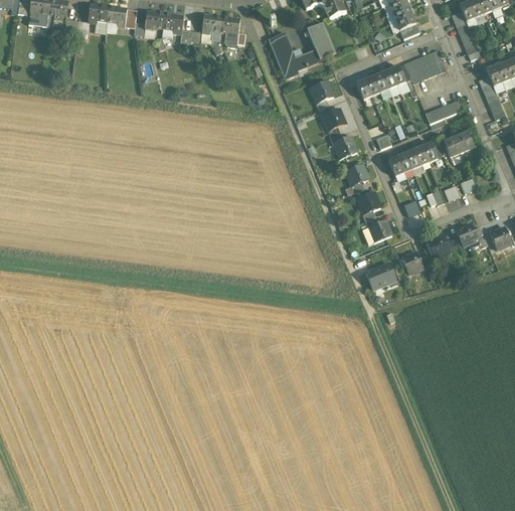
[(31,0),(29,15),(37,15),(37,12),(48,14),(49,0),(31,0)]
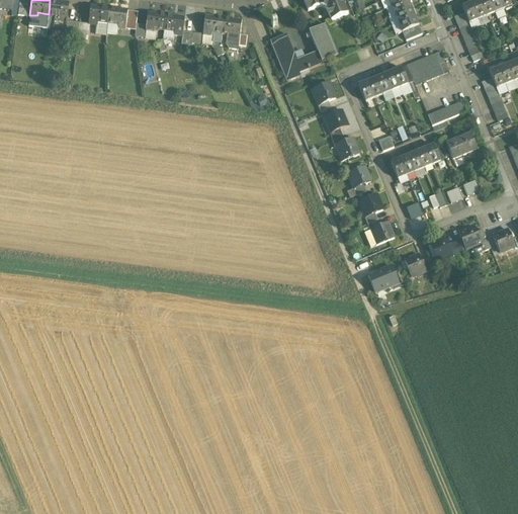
[(69,1),(63,0),(50,0),(49,14),(54,14),(53,27),(65,29),(66,19),(69,1)]
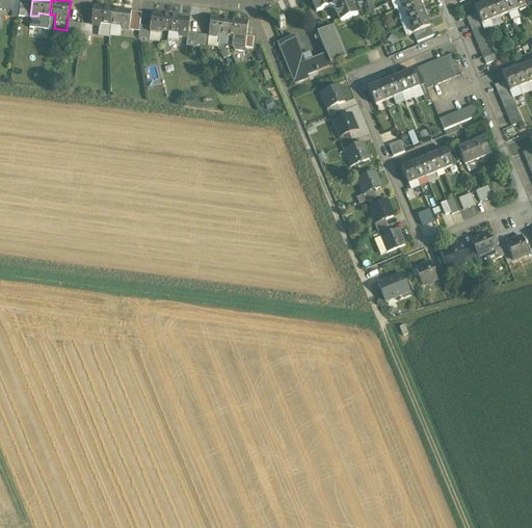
[(312,0),(316,9),(328,4),(335,6),(340,19),(356,11),(353,3),(354,1),(353,0),(312,0)]
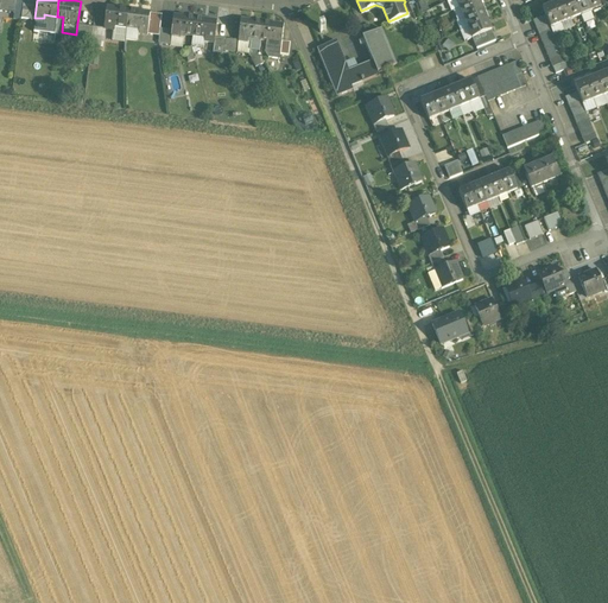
[(472,0),(458,5),(462,16),(482,7),(479,0),(472,0)]
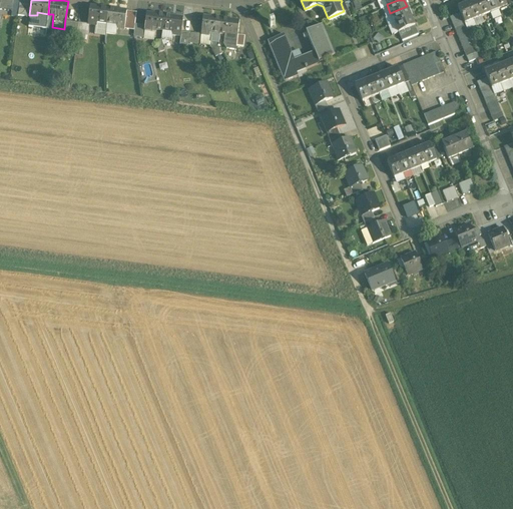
[(468,0),(466,1),(473,17),(481,13),(475,0),(468,0)]
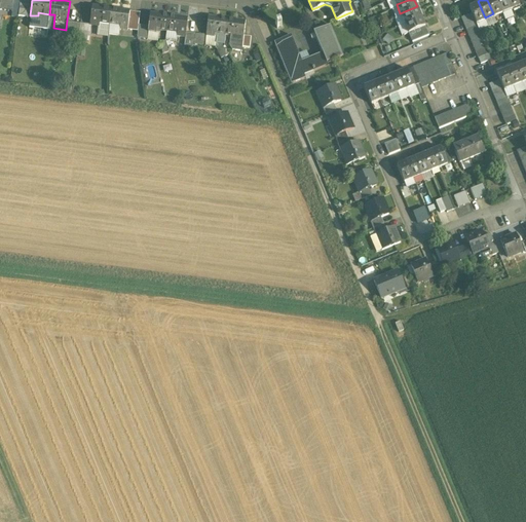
[(487,0),(493,13),(501,10),(497,0),(487,0)]
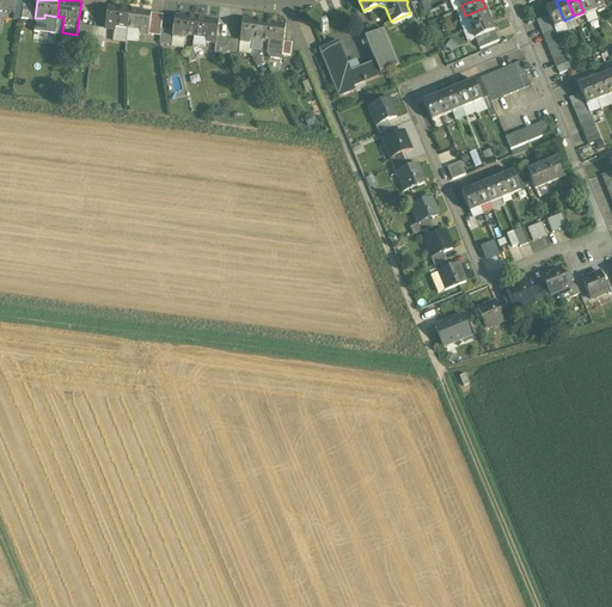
[(579,0),(583,12),(594,7),(591,0),(579,0)]
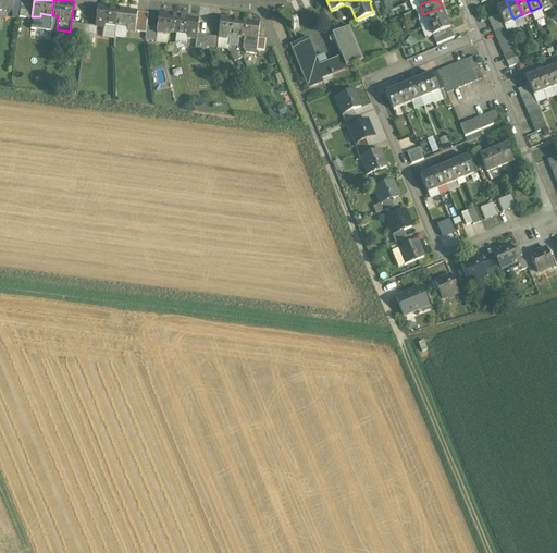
[(506,1),(496,5),(499,11),(502,17),(504,22),(514,19),(506,1)]
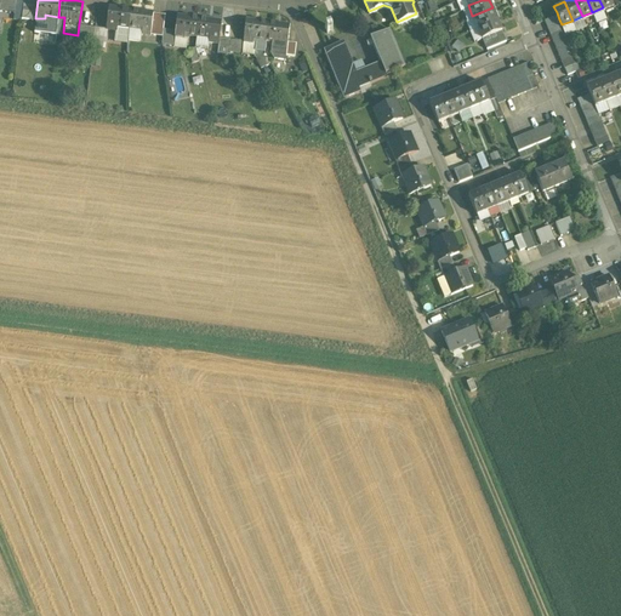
[(131,7),(109,4),(106,26),(106,27),(117,28),(117,24),(129,26),(131,7)]
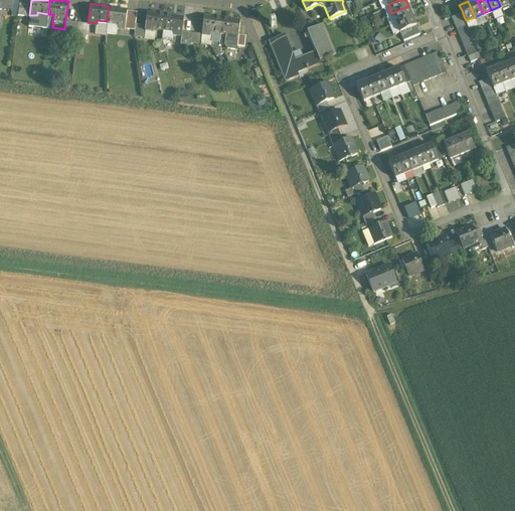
[(127,8),(109,6),(107,21),(117,22),(117,25),(125,26),(127,8)]
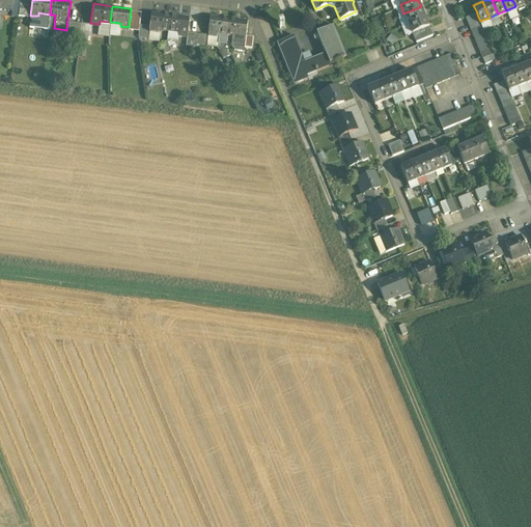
[(421,6),(403,14),(408,22),(424,15),(421,6)]
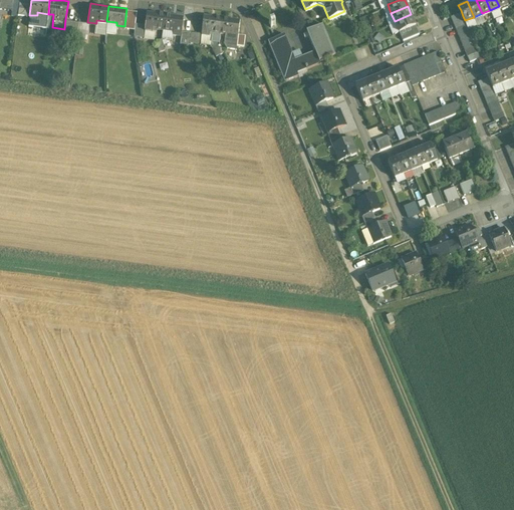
[(165,12),(146,10),(145,23),(144,28),(144,29),(153,30),(153,27),(163,28),(165,12)]
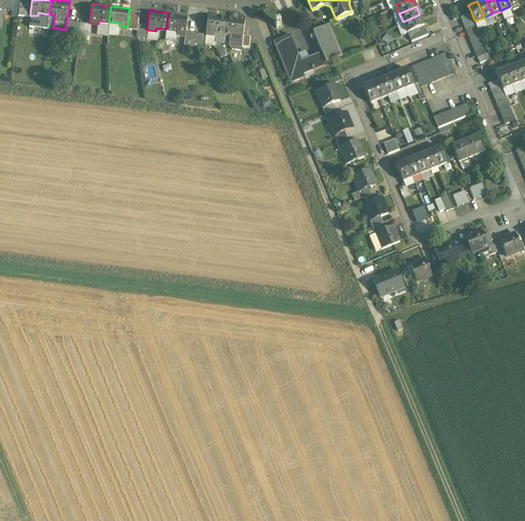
[(471,10),(460,14),(462,21),(473,16),(471,10)]
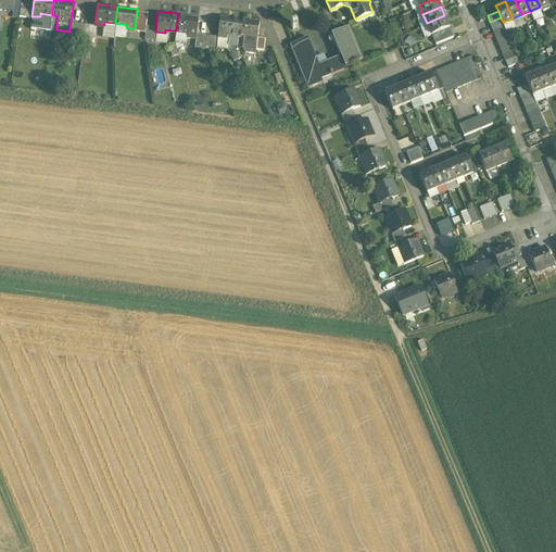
[(198,16),(178,13),(176,30),(187,32),(186,35),(194,36),(196,32),(198,16)]
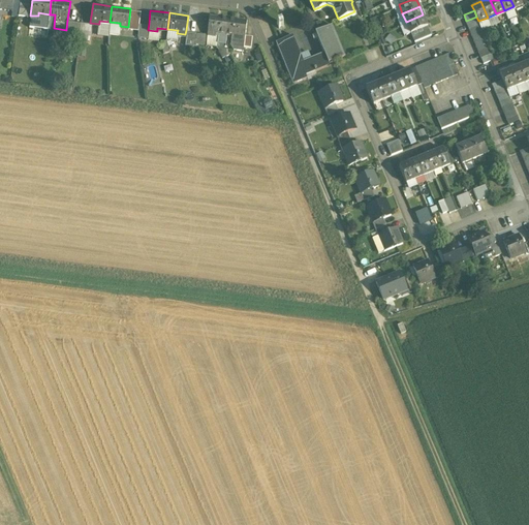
[(227,17),(210,14),(207,32),(207,33),(208,33),(215,34),(215,30),(225,31),(227,17)]
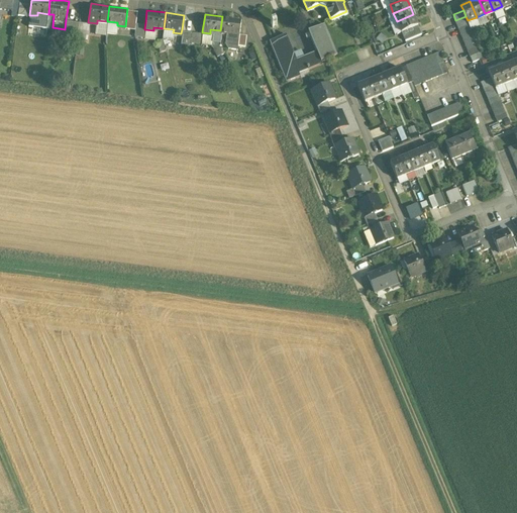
[(413,14),(397,21),(400,30),(417,23),(413,14)]
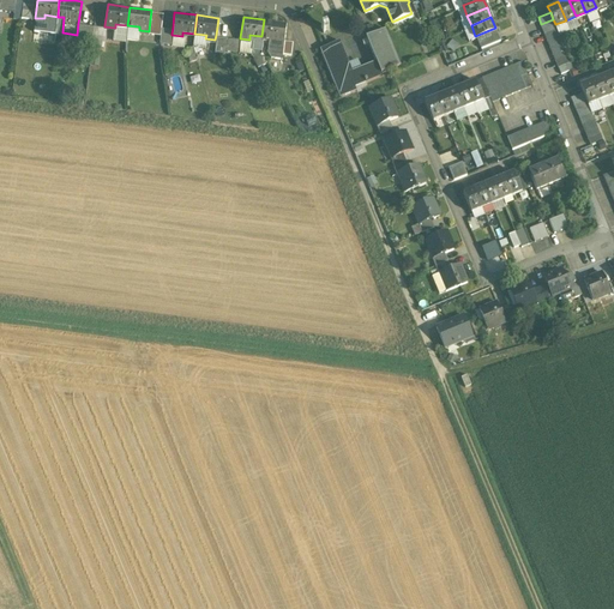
[(286,22),(264,19),(262,36),(262,37),(269,37),(268,42),(283,43),(286,22)]
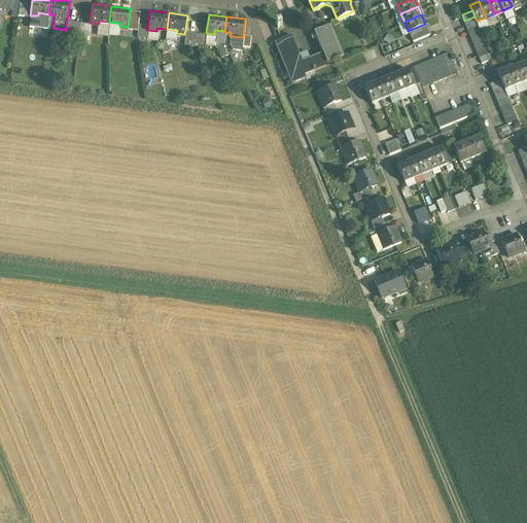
[(475,16),(464,21),(467,27),(478,23),(477,21),(475,16)]
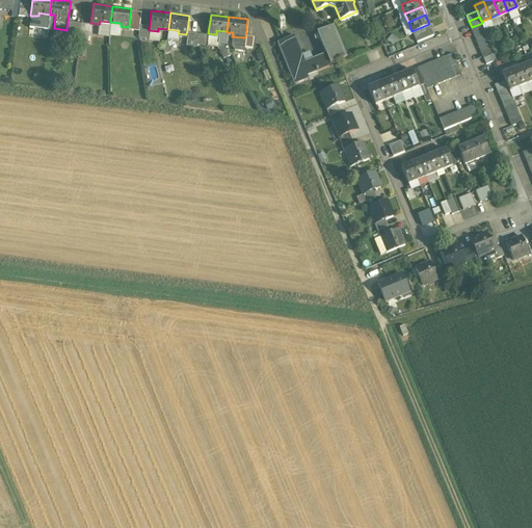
[(81,21),(71,20),(69,36),(79,37),(81,21)]
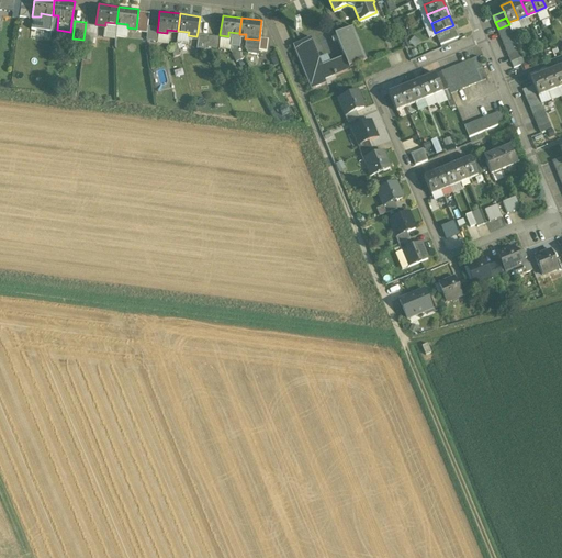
[(291,24),(293,30),(302,25),(300,21),(291,24)]
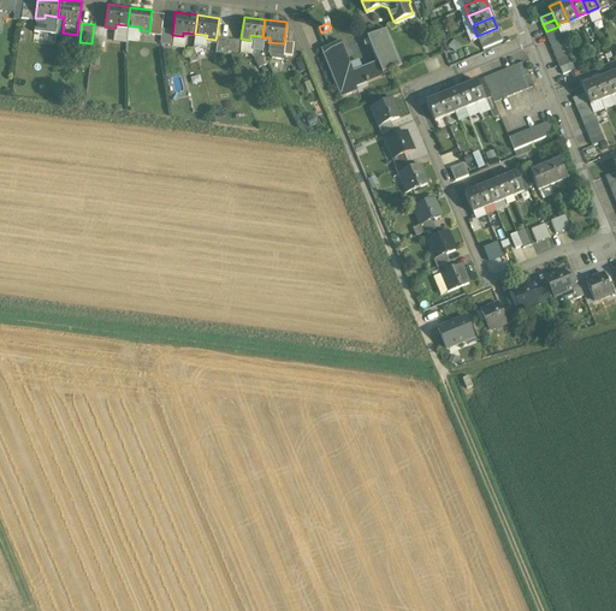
[(105,25),(94,24),(92,43),(104,45),(105,27),(105,25)]
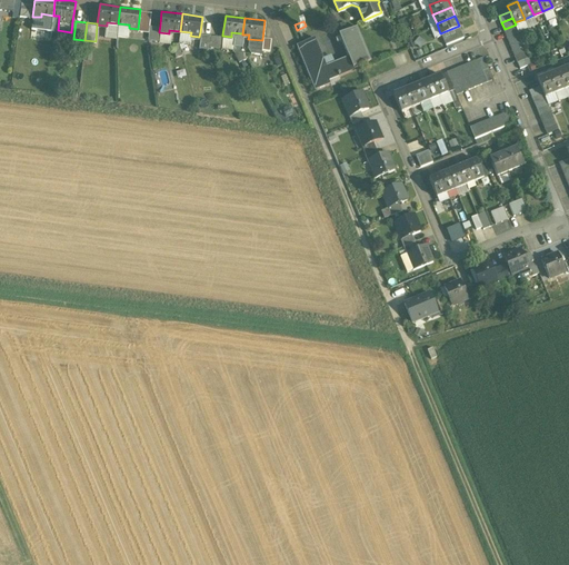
[(160,26),(149,25),(148,38),(159,39),(159,32),(159,31),(160,26)]
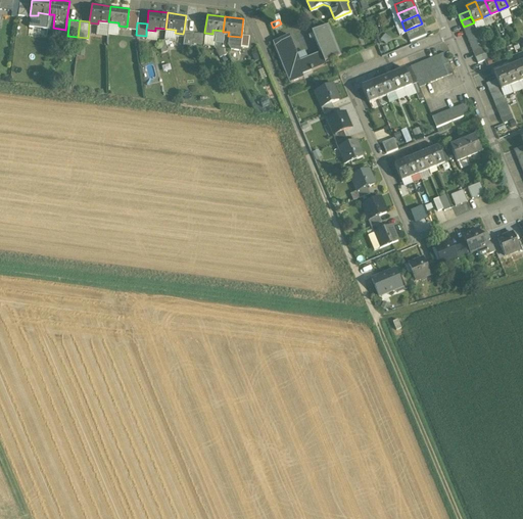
[(340,52),(328,22),(311,30),(320,50),(324,59),(325,59),(340,52)]
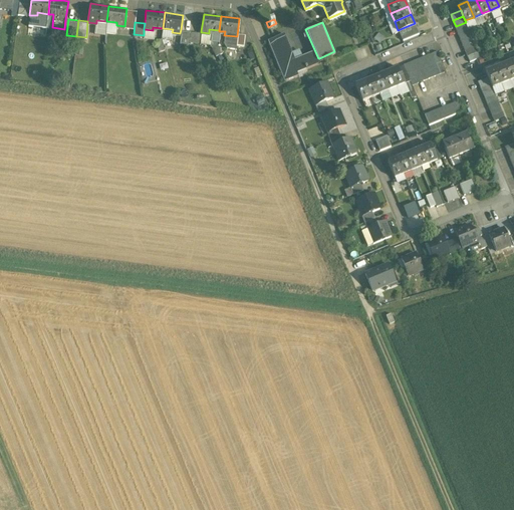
[(466,22),(456,26),(458,31),(468,27),(466,22)]
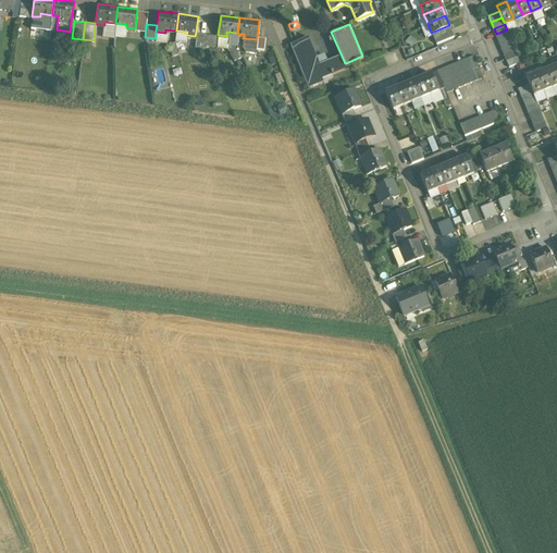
[(449,25),(431,33),(435,41),(453,34),(449,25)]
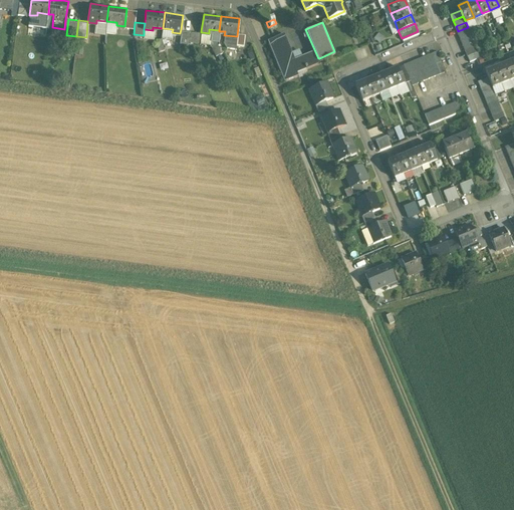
[(468,27),(458,31),(460,37),(470,33),(468,27)]
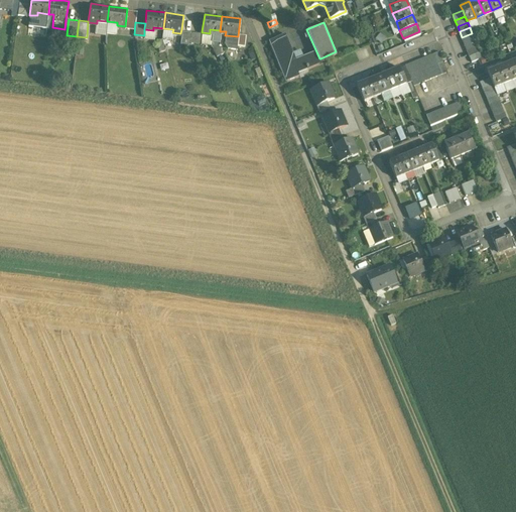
[(191,30),(181,29),(180,33),(179,41),(191,42),(190,40),(191,30)]
